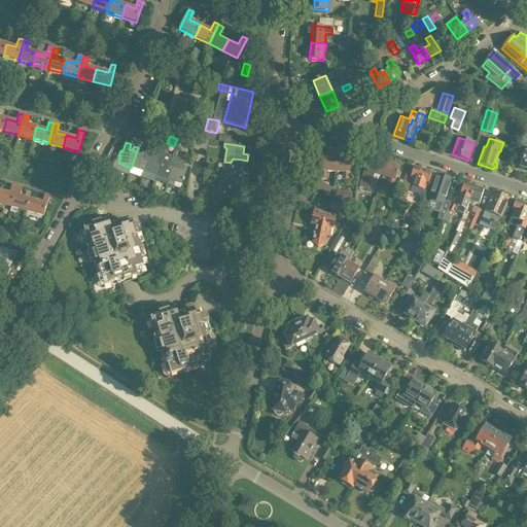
[(137,151),(131,168),(144,172),(149,155),(137,151)]
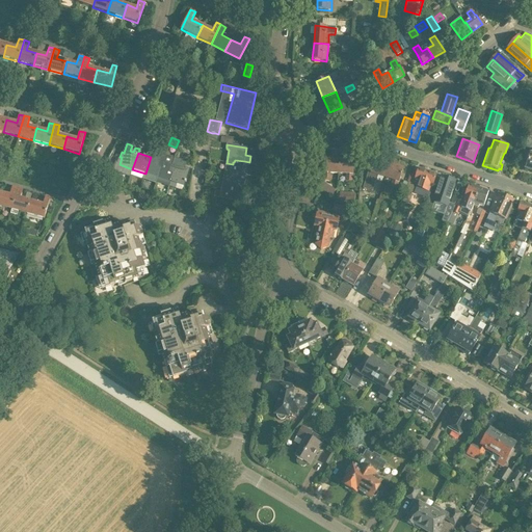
[(151,157),(145,174),(158,178),(163,162),(165,158),(160,156),(159,160),(151,157)]
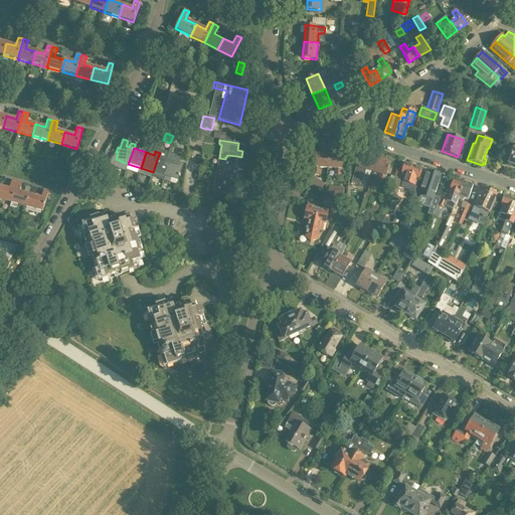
[(319,168),(327,168),(328,154),(314,153),(313,167),(313,168),(313,174),(319,175),(319,168)]
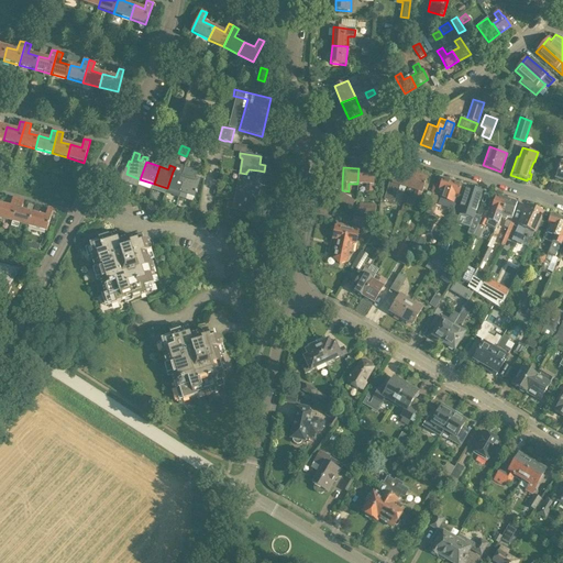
[(359,168),(357,184),(366,185),(365,192),(372,192),(373,185),(374,169),(359,168)]
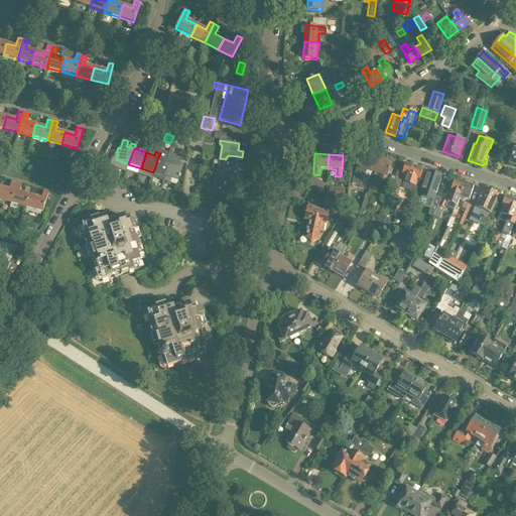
[(373,173),(377,159),(363,154),(359,167),(357,166),(352,182),(361,185),(365,170),(373,173)]
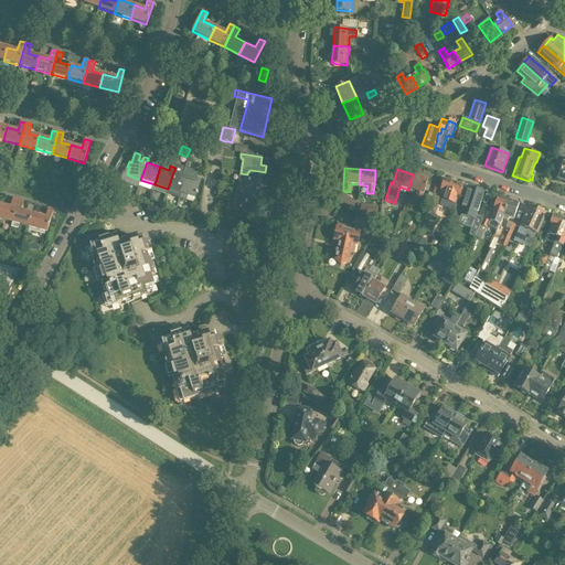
[(241,173),(237,187),(245,189),(245,185),(246,187),(246,183),(257,185),(259,171),(249,170),(248,172),(247,172),(247,174),(241,173)]
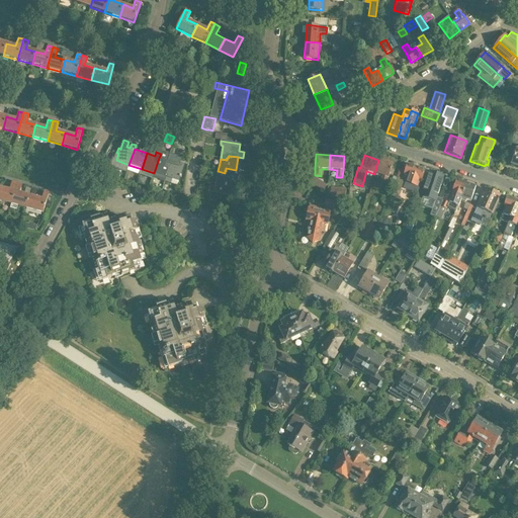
[(154,173),(152,177),(165,182),(166,177),(172,162),(159,158),(154,173)]
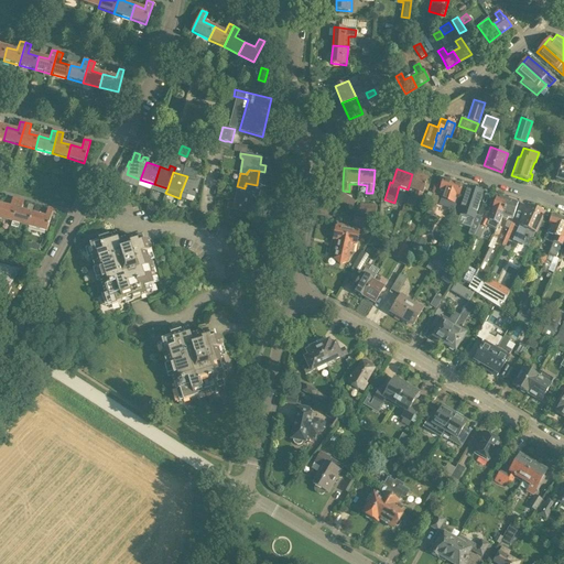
[(427,179),(412,174),(408,190),(415,192),(413,198),(420,201),(422,194),(427,179)]
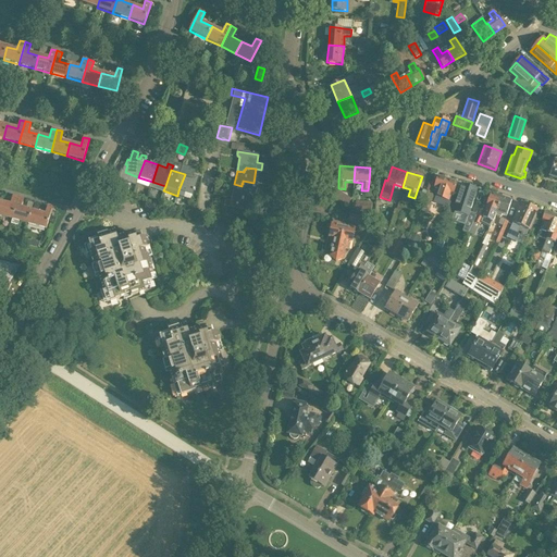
[(198,178),(185,174),(178,190),(193,195),(198,178)]
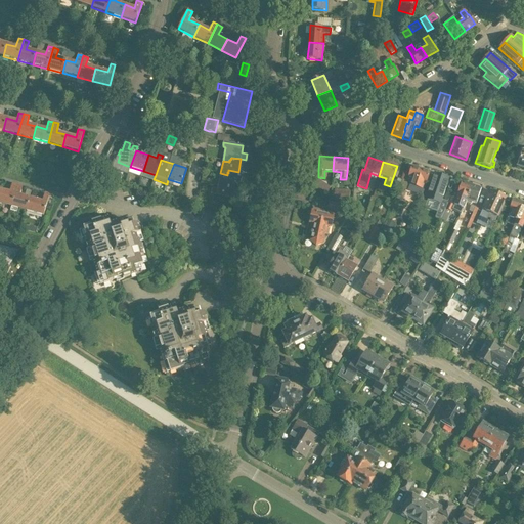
[(411,178),(409,185),(424,189),(426,182),(430,172),(411,166),(408,177),(411,178)]
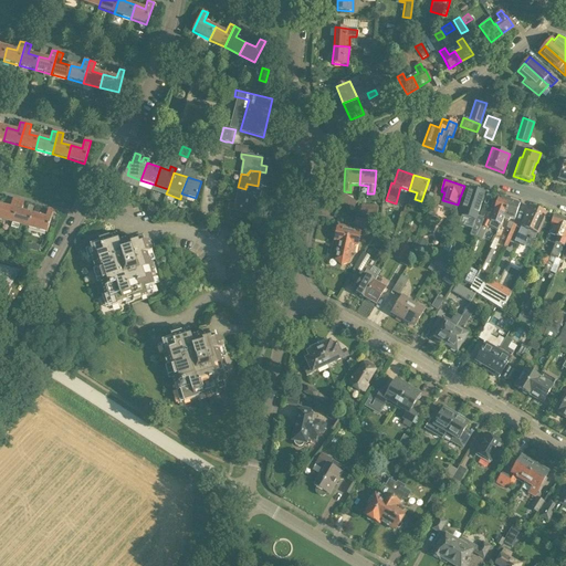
[(238,187),(236,201),(242,202),(243,200),(244,200),(244,198),(254,200),(258,186),(247,184),(247,187),(245,186),(245,189),(238,187)]
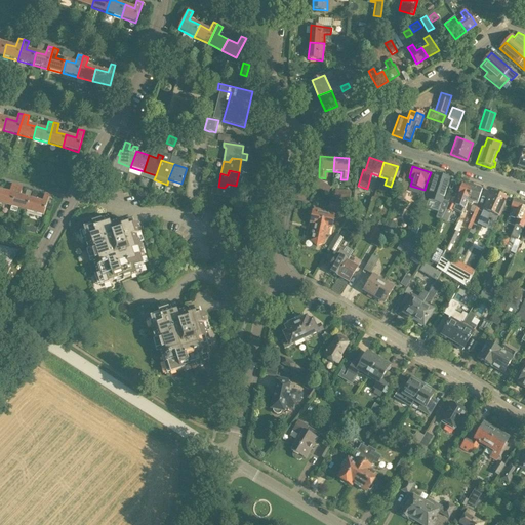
[(449,178),(435,173),(430,191),(426,190),(423,198),(441,204),(436,218),(441,219),(448,202),(442,200),(449,178)]
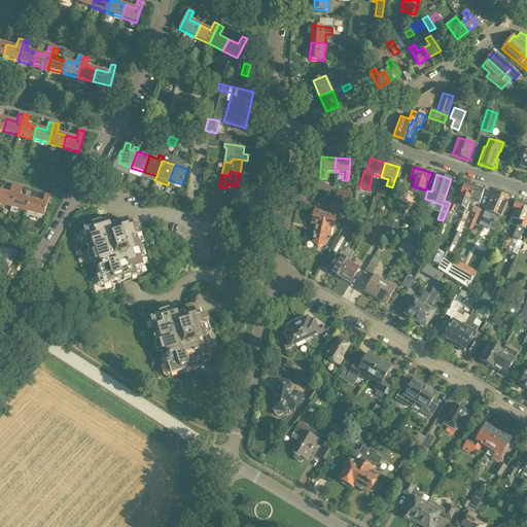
[(318,180),(314,185),(328,195),(331,189),(318,180)]
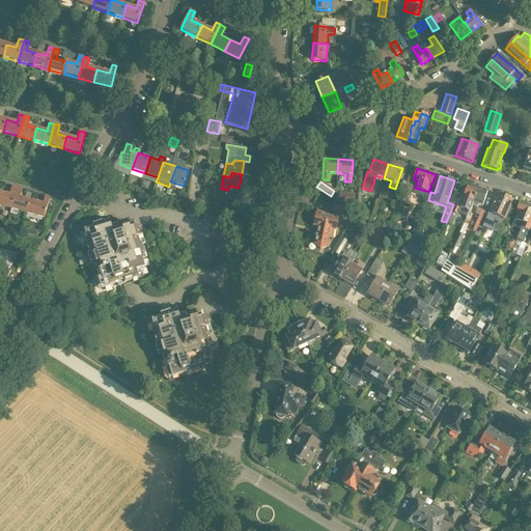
[(403,193),(410,195),(414,185),(408,183),(403,193)]
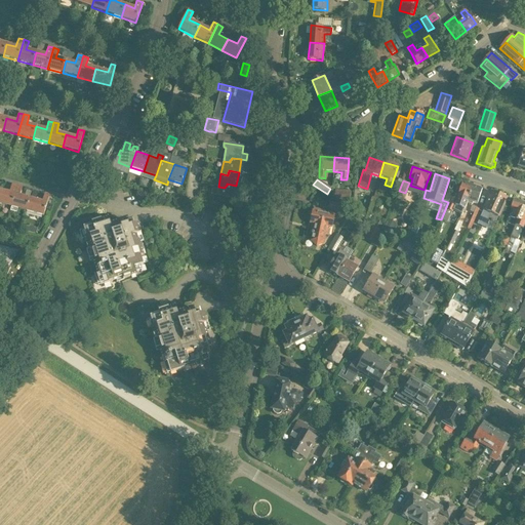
[(450,200),(446,210),(452,213),(452,212),(461,216),(467,205),(467,203),(468,201),(472,186),(462,183),(456,202),(450,200)]
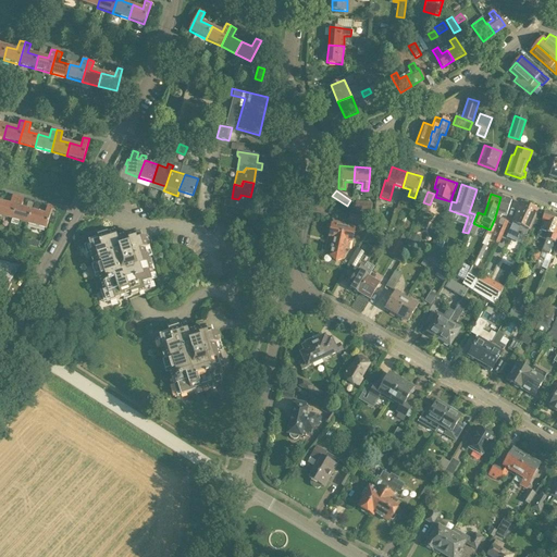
[(238,199),(232,198),(232,201),(225,200),(224,207),(248,211),(250,197),(240,195),(240,197),(239,197),(238,199)]
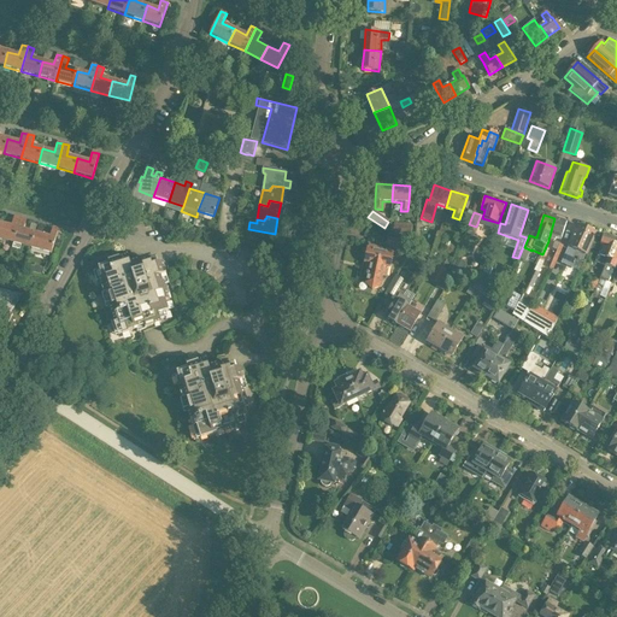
[(0,239),(13,244),(21,218),(15,217),(11,227),(0,223),(0,239)]
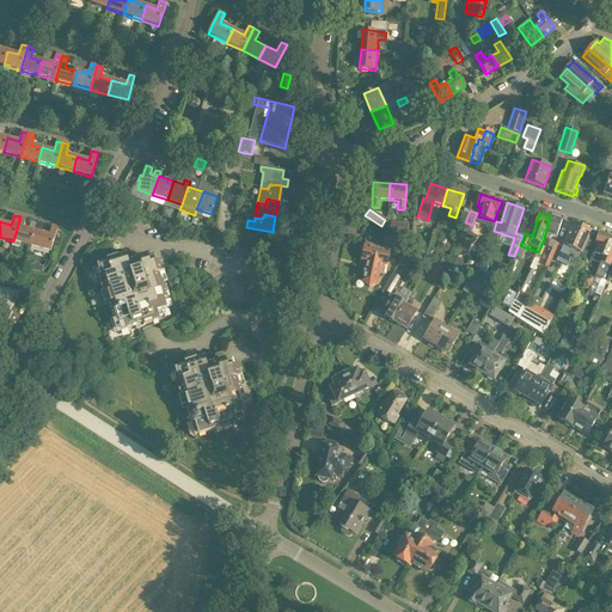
[(13,242),(12,245),(19,248),(20,243),(30,246),(35,232),(29,230),(23,228),(26,219),(20,216),(13,242)]
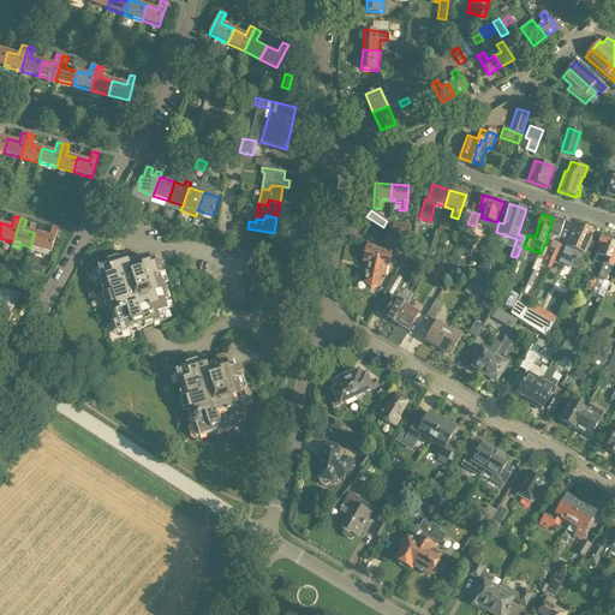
[(548,236),(547,238),(553,240),(554,238),(559,239),(565,221),(553,218),(548,236)]
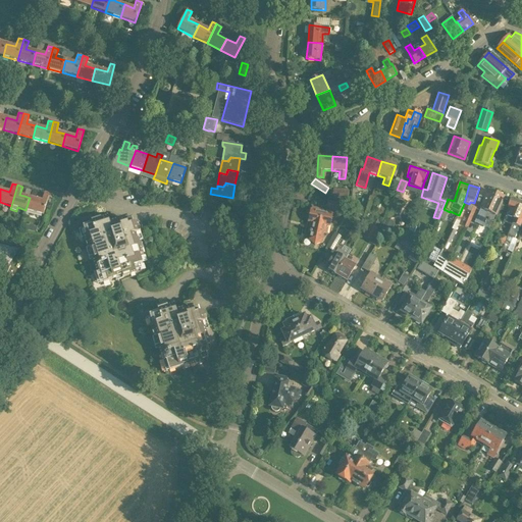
[(332,199),(348,200),(349,190),(332,190),(332,199)]
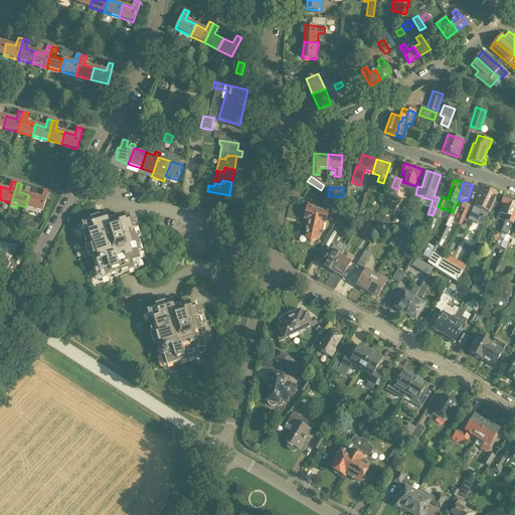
[(482,188),(475,205),(489,212),(497,195),(482,188)]
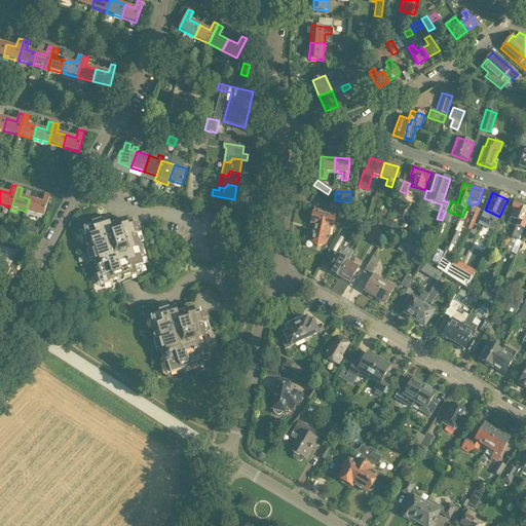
[(30,199),(26,212),(43,216),(49,195),(44,194),(41,202),(36,201),(31,199),(30,199)]
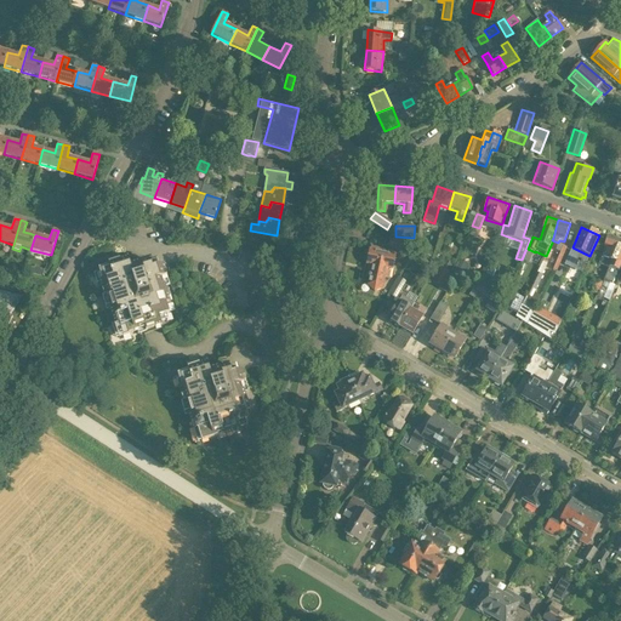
[(599,263),(608,267),(619,240),(608,237),(604,248),(605,248),(599,263)]
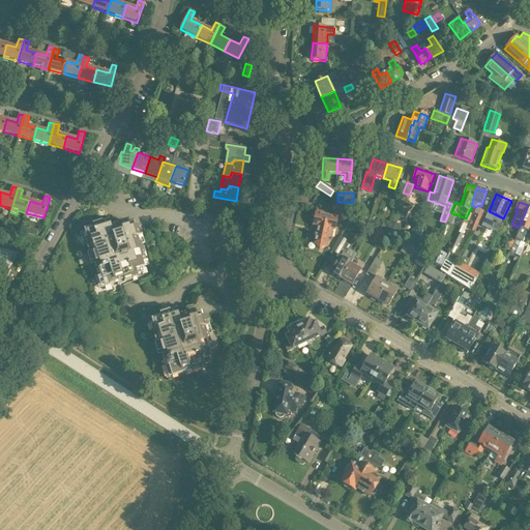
[(331,204),(330,212),(341,214),(343,206),(331,204)]
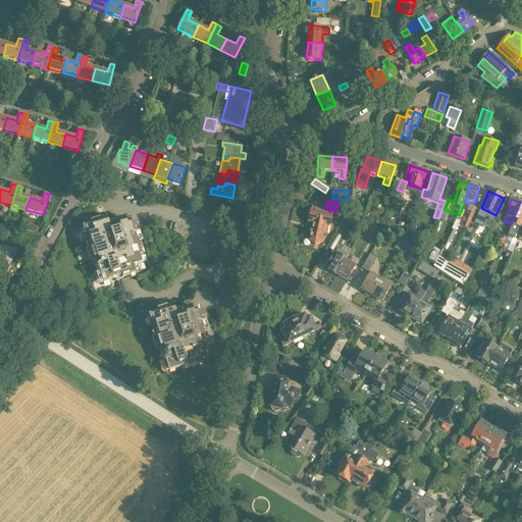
[(521,202),(520,202),(511,224),(506,237),(514,240),(519,227),(521,220),(521,202)]
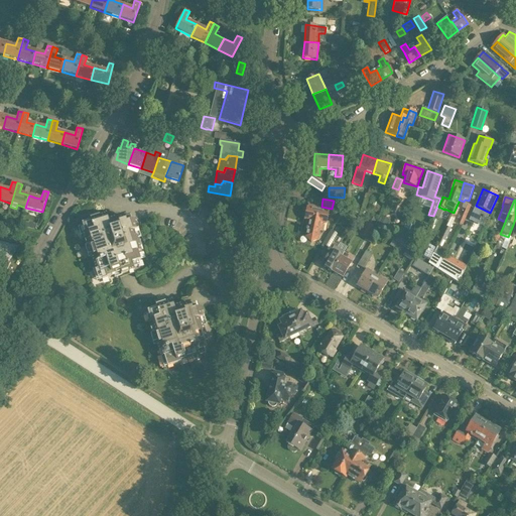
[(306,237),(310,241),(311,241),(316,239),(318,231),(323,232),(325,222),(326,223),(329,211),(307,207),(305,218),(306,219),(304,229),(306,229),(306,231),(307,231),(306,237)]
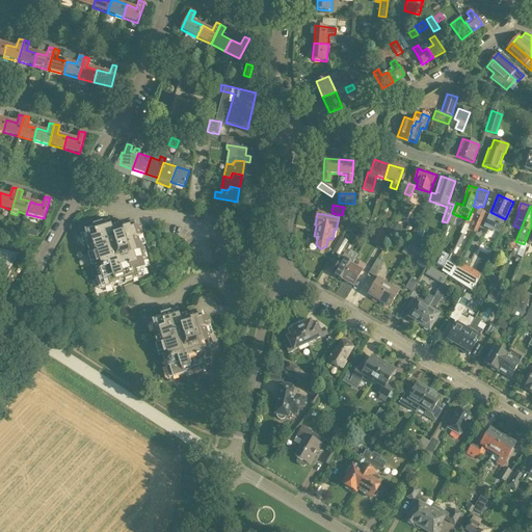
[(94,228),(84,231),(85,233),(82,234),(80,235),(83,243),(85,242),(89,254),(92,253),(97,264),(94,265),(100,284),(103,283),(105,288),(120,284),(118,282),(124,280),(125,284),(138,278),(136,272),(145,269),(142,261),(145,260),(139,239),(143,237),(139,227),(131,230),(129,223),(121,227),(120,223),(111,227),(109,220),(103,222),(102,219),(91,222),(94,228)]
